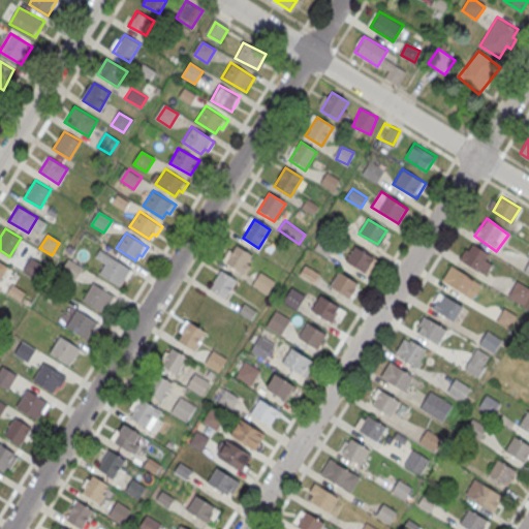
[(321,237),(336,245),(328,258),(314,249),(321,237)]
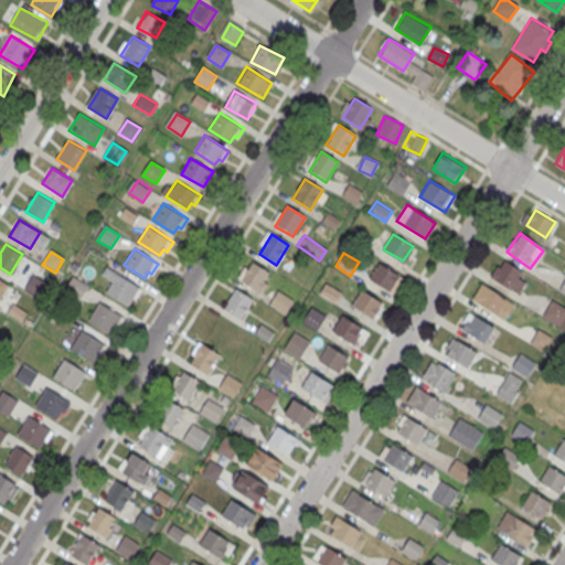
[(529,274),(499,262),(491,280),(520,294),(529,274)]
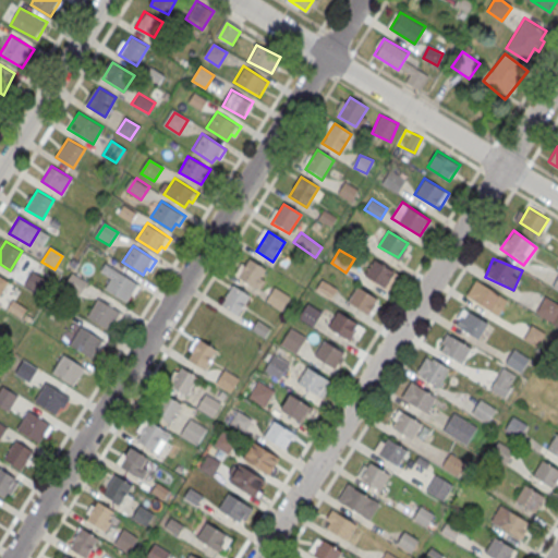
[(250,259),(267,270),(254,290),(238,279),(250,259)]
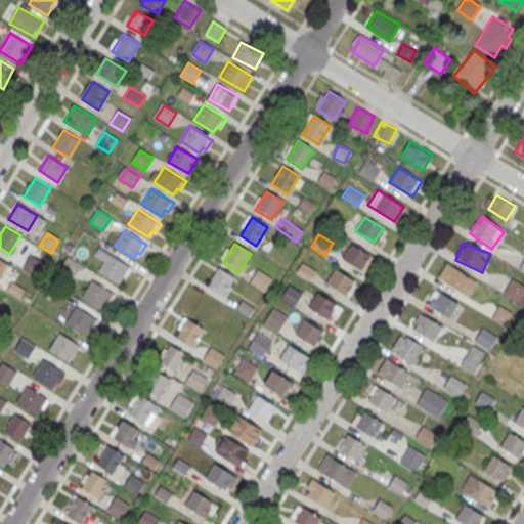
[(342,259),(363,273),(374,257),(351,244),(342,259)]
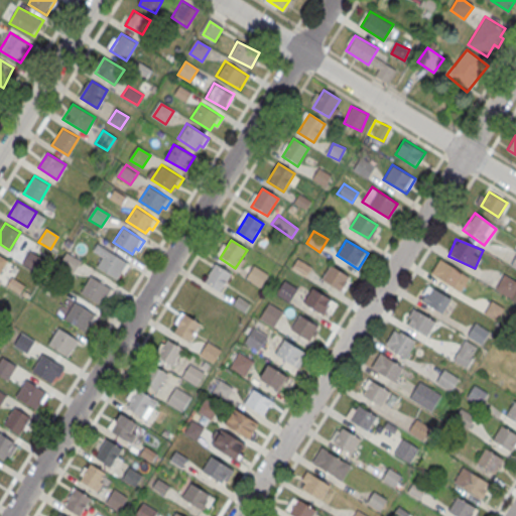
[(107,249),(127,261),(116,279),(97,266),(107,249)]
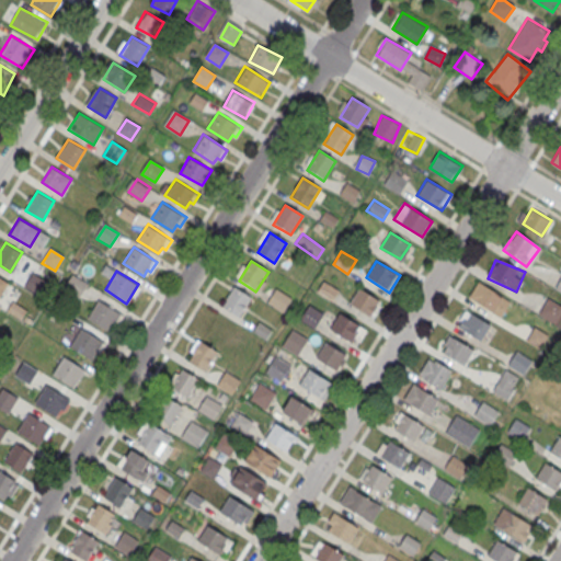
[(33,275),(46,283),(37,296),(24,288),(33,275)]
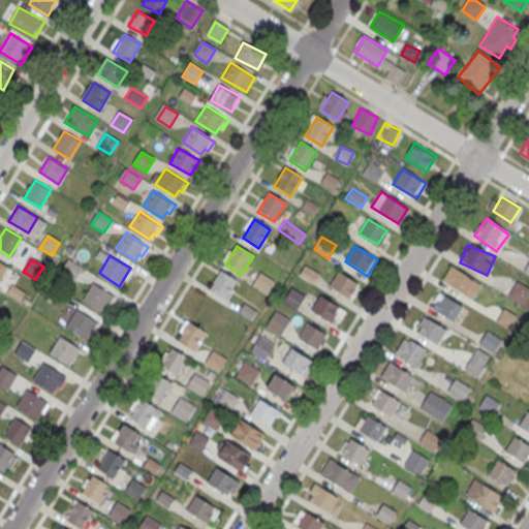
[(0,278),(8,267),(0,260),(0,278)]
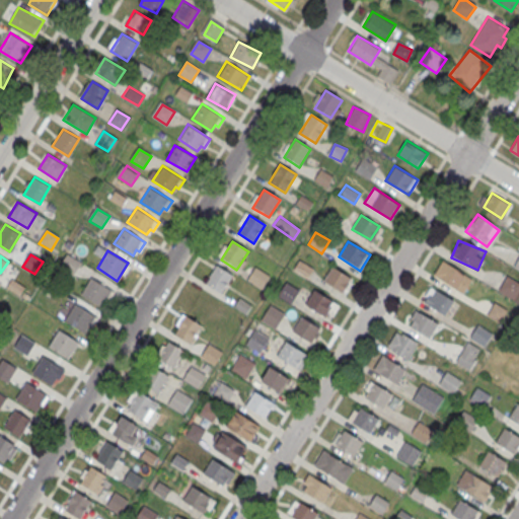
[(69,255),(81,263),(73,276),(61,268),(69,255)]
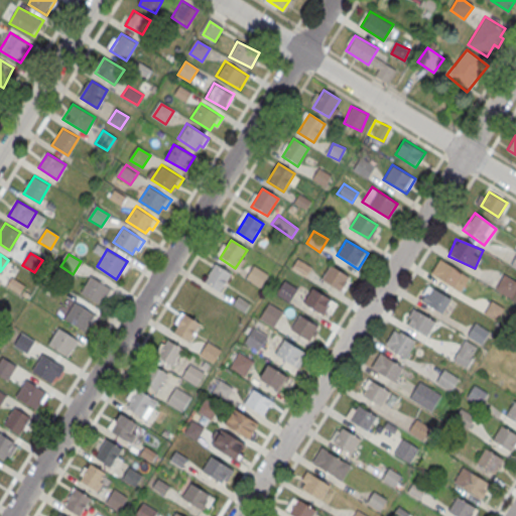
[(460,290),(469,276),(440,258),(431,272),(460,290)]
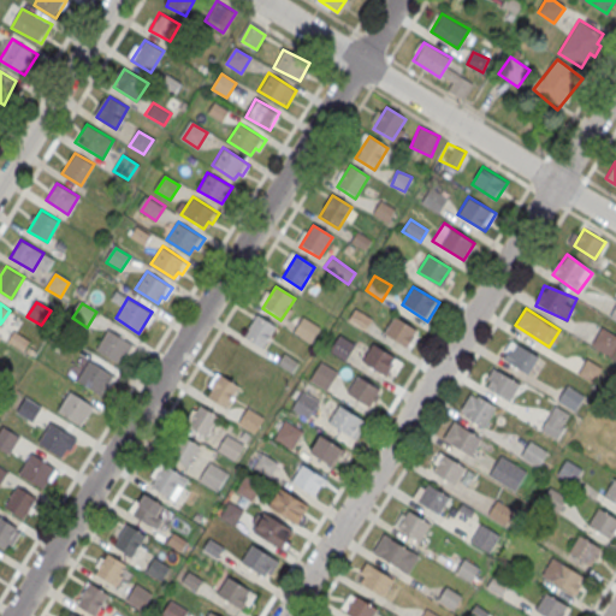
[(356,309),(373,319),(366,333),(348,323),(356,309)]
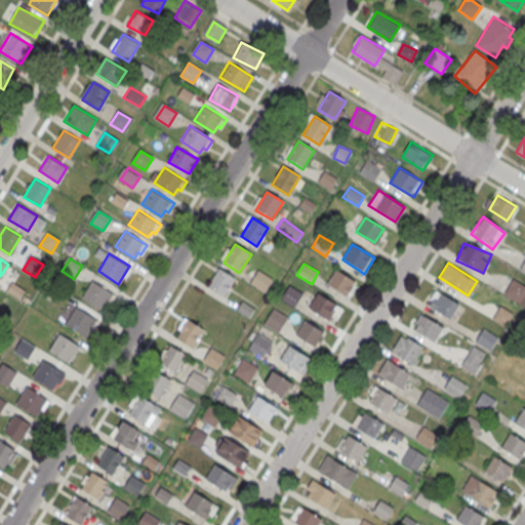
[(346,294),(354,280),(336,269),(327,283),(346,294)]
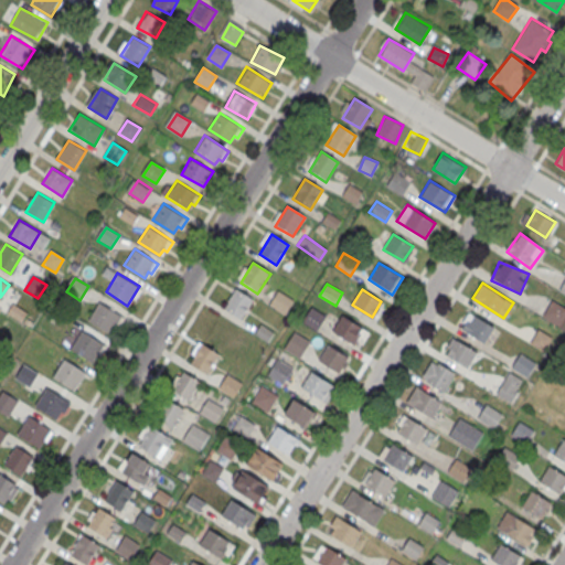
[(236,290),(253,300),(241,320),(224,310),(236,290)]
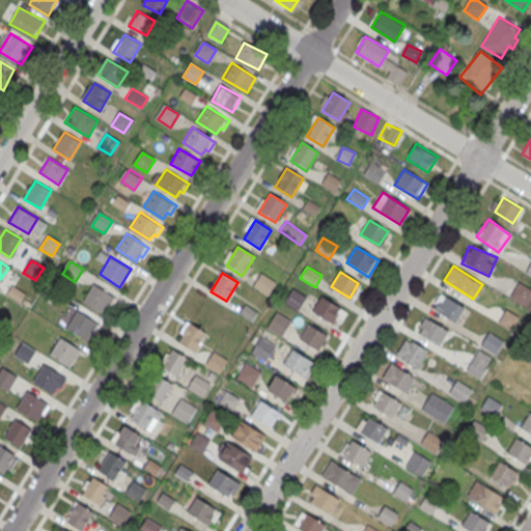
[(261,275),(276,283),(268,296),(254,287),(261,275)]
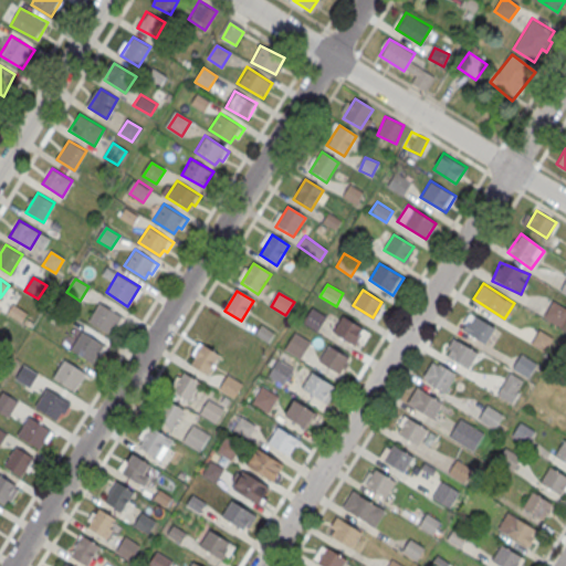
[(561,326),(565,316),(565,308),(553,300),(543,316),(561,326)]
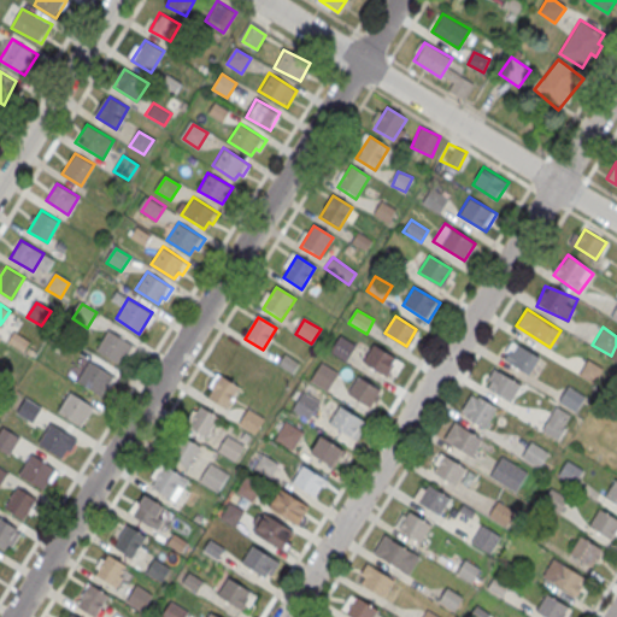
[(109,329),(133,344),(119,364),(95,350),(109,329)]
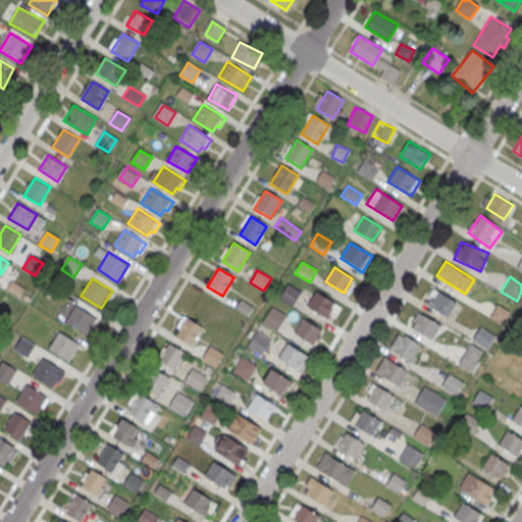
[(288,284),(301,294),(294,306),(279,298),(288,284)]
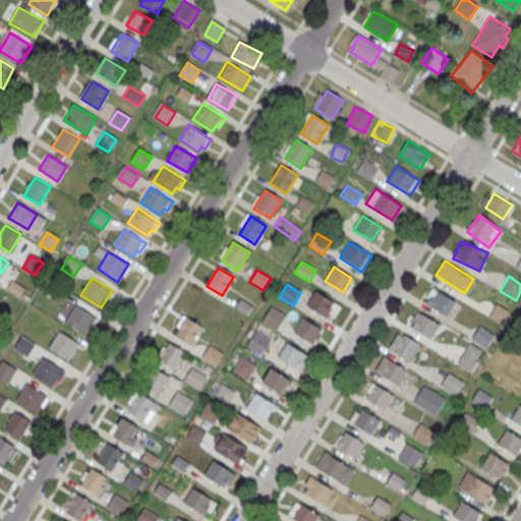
[(447,315),(456,301),(438,290),(429,304),(447,315)]
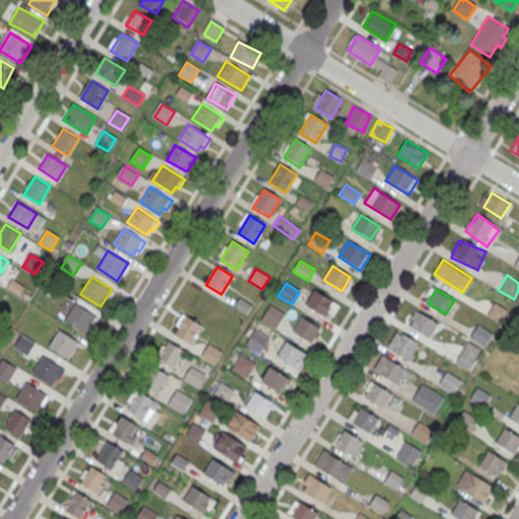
[(327,319),(337,306),(314,290),(304,303),(327,319)]
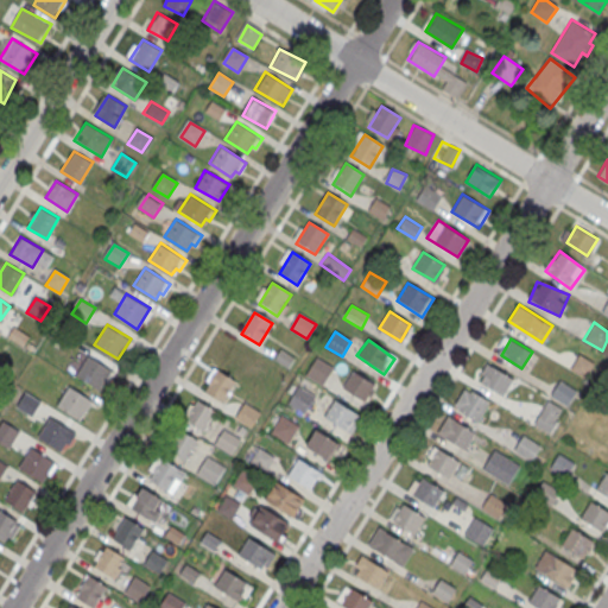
[(586,377),(594,362),(580,354),(570,368),(586,377)]
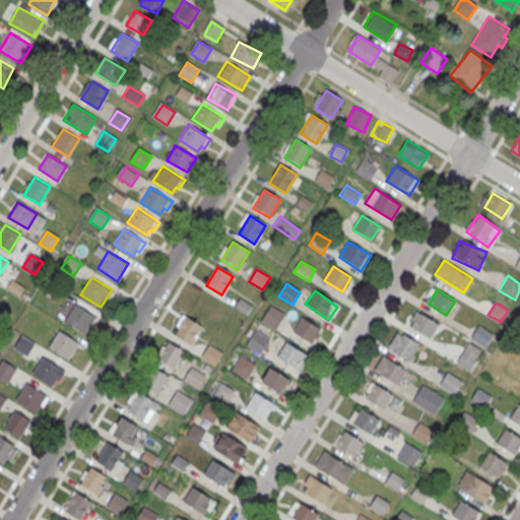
[(75,304),(95,316),(84,333),(64,321),(75,304)]
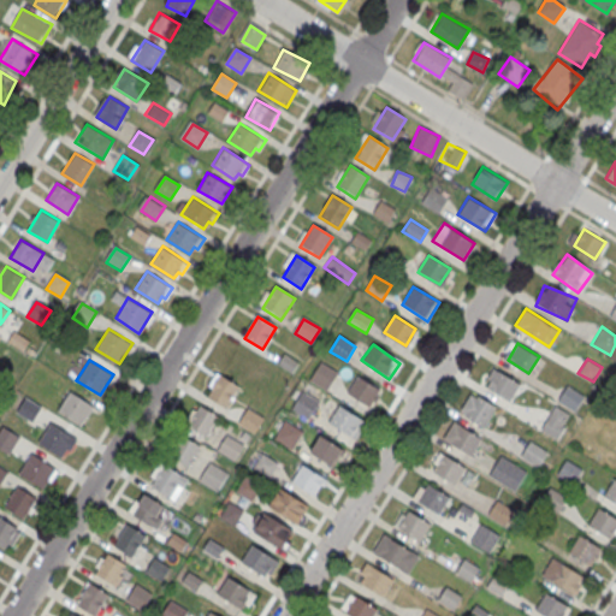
[(320,366),(336,377),(327,391),(311,381),(320,366)]
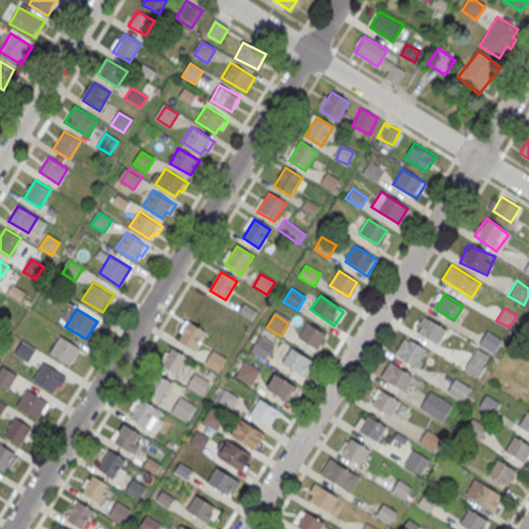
[(437,343),(445,330),(424,315),(418,324),(422,327),(418,332),(437,343)]
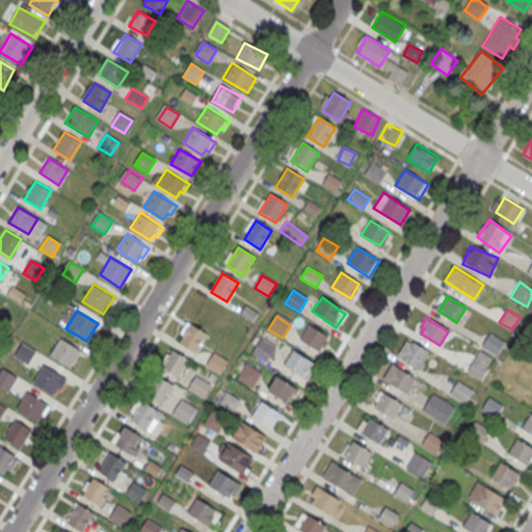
[(206,331),(188,322),(178,343),(195,351),(206,331)]
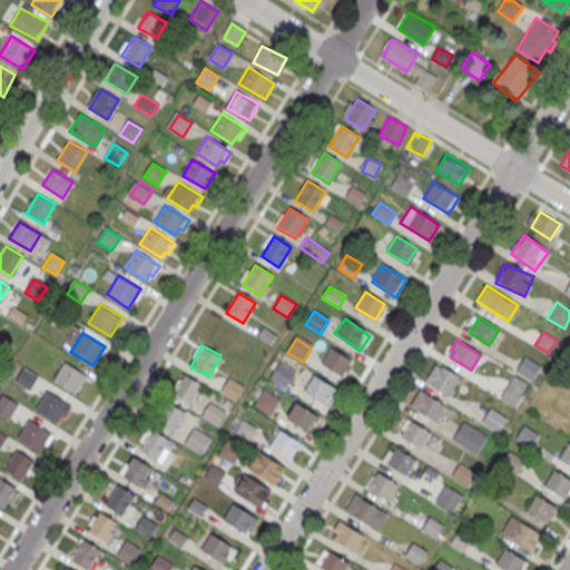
[(341,375),(351,360),(331,347),(322,363),(341,375)]
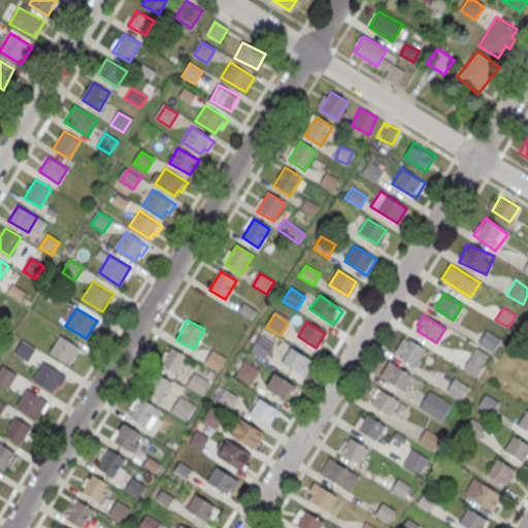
[(493,351),(500,338),(486,330),(479,342),(493,351)]
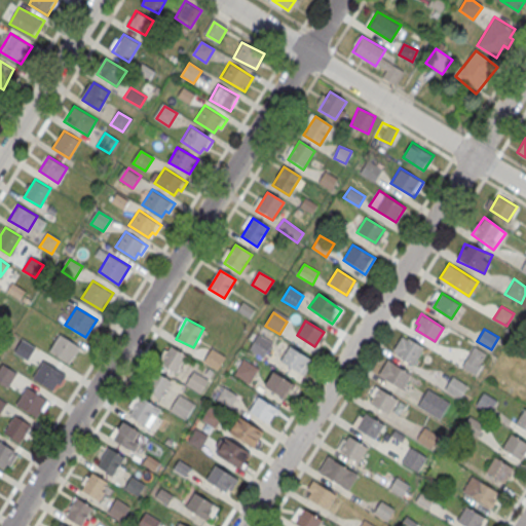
[(60,333),(80,346),(69,364),(48,351),(60,333)]
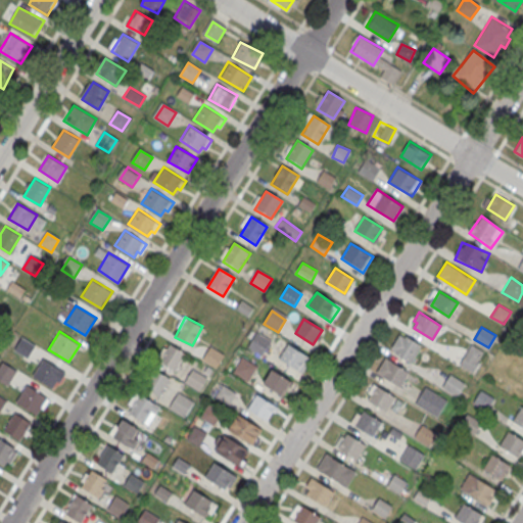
[(256,334),(271,342),(263,354),(249,346),(256,334)]
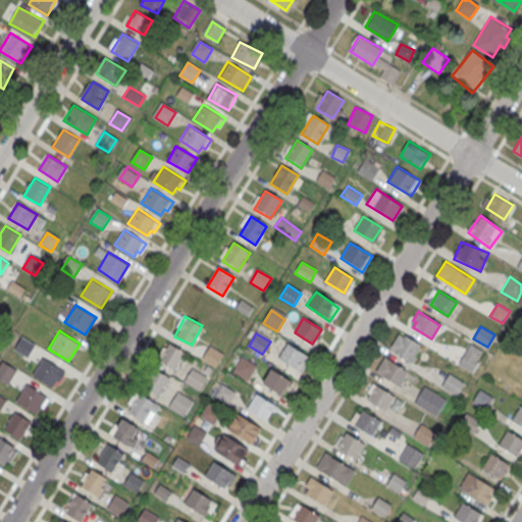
[(408,359),(417,345),(399,333),(390,348),(408,359)]
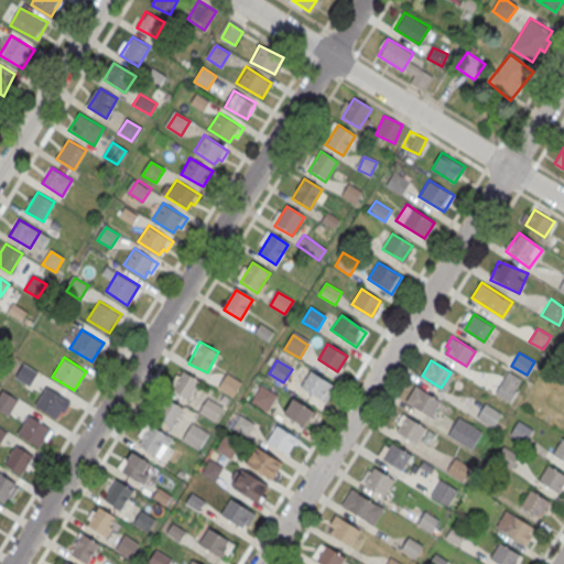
[(24,366),(38,375),(30,388),(17,379),(24,366)]
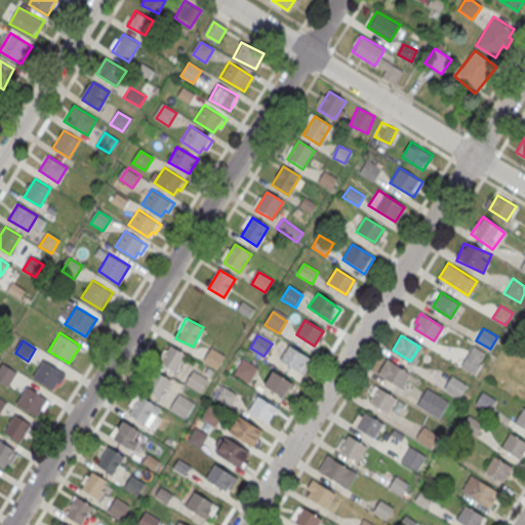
[(173,374),(187,354),(170,344),(157,364),(173,374)]
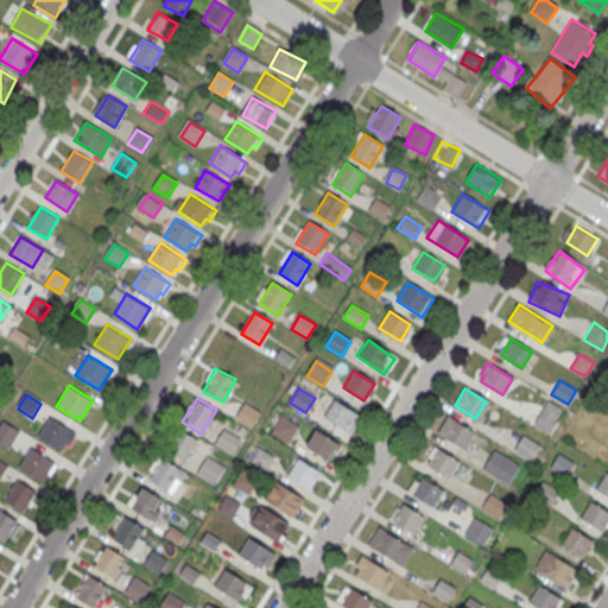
[(550,432),(557,420),(555,419),(562,407),(548,399),(533,423),(550,432)]
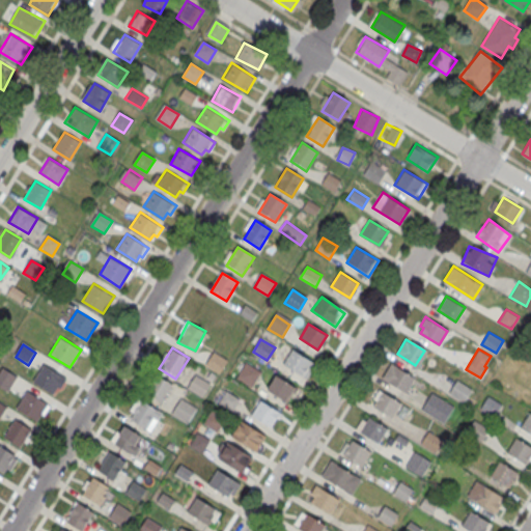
[(302,374),(310,360),(291,350),(283,363),(302,374)]
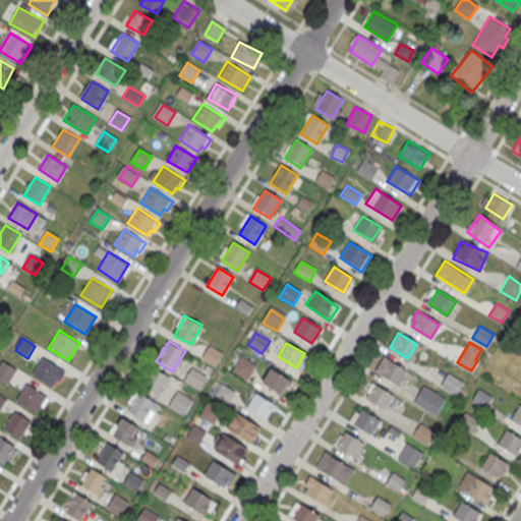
[(210,346),(222,354),(215,366),(203,359),(210,346)]
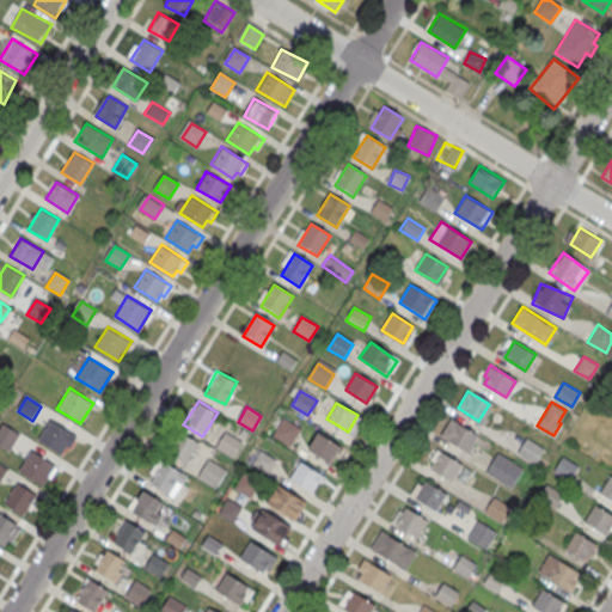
[(38,441),(65,454),(77,433),(49,418),(38,441)]
